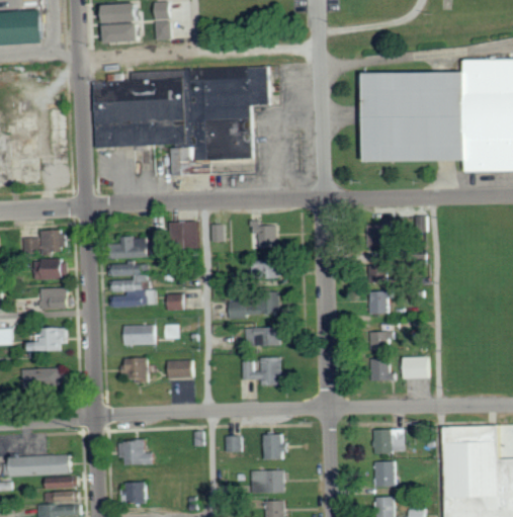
[(172,20),(171,2),(153,2),(153,21),(172,20)]
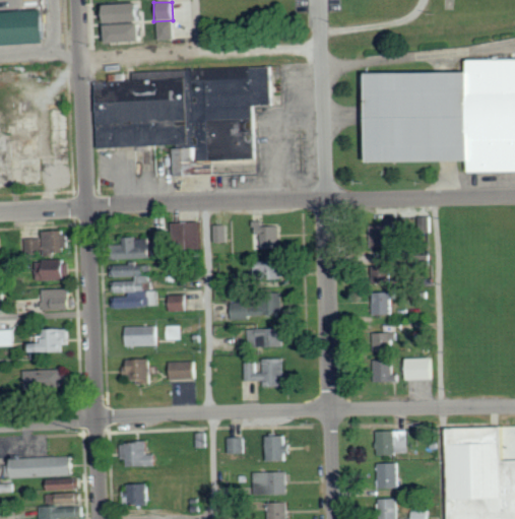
[(142,22),(141,4),(105,6),(106,23),(142,22)]
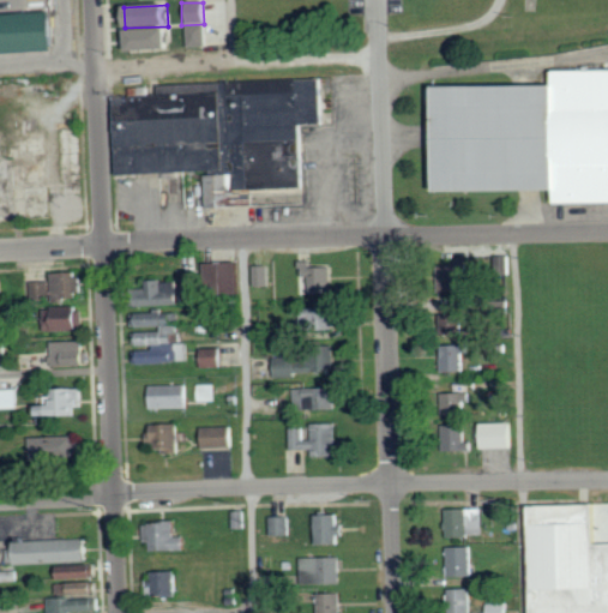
[(0,52),(46,50),(44,11),(0,12),(0,52)]
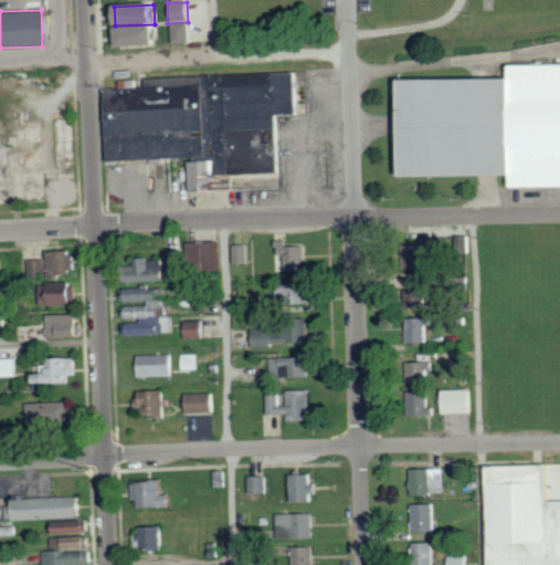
[(188,23),(171,24),(171,44),(189,44),(188,23)]
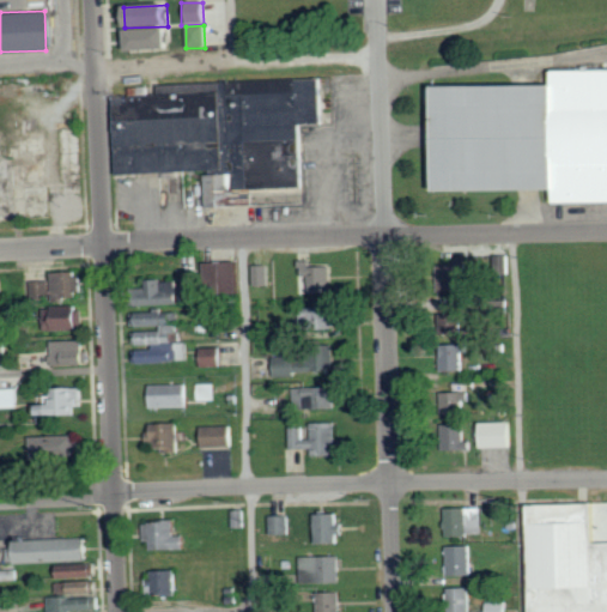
[(128,31),(129,52),(168,50),(168,29),(128,31)]
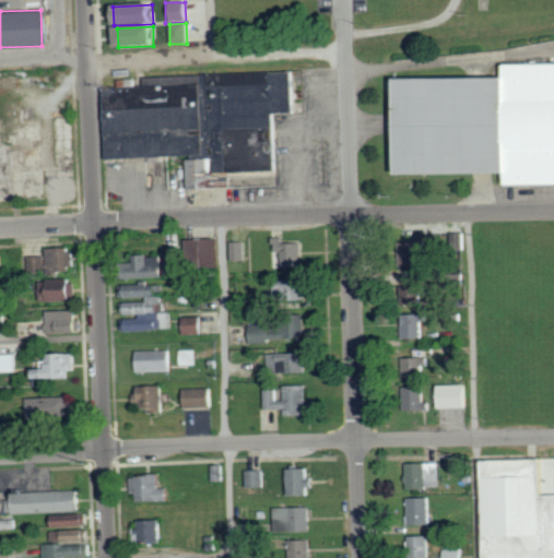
[(553,63),(497,64),(497,79),(391,80),(392,175),(501,174),(501,185),(553,183),(553,63)]
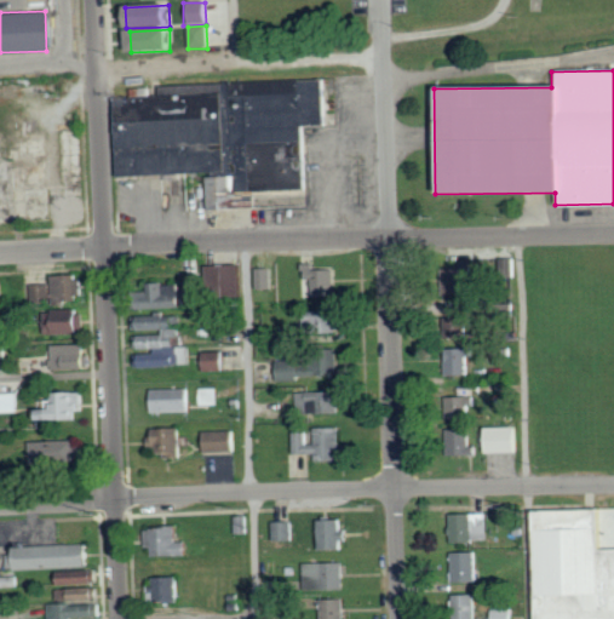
[(305,191),(304,127),(325,127),(323,82),(159,86),(160,97),(110,98),(112,142),(118,142),(119,178),(207,176),(208,212),(225,211),(225,194),(305,191)]
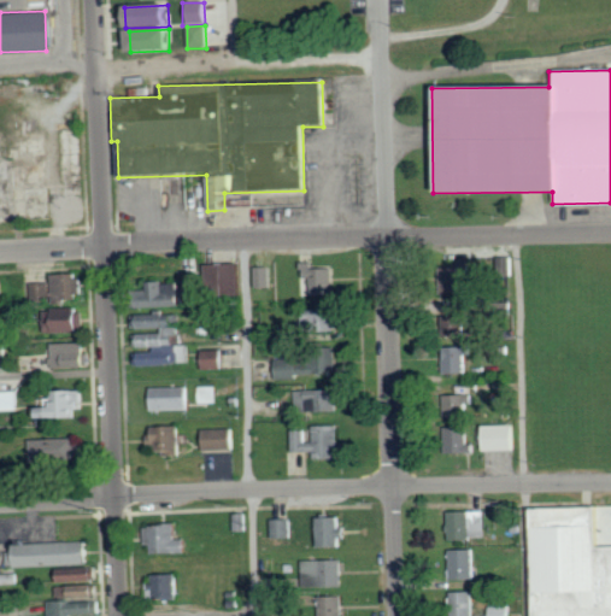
[(487,263),(444,260),(442,293),(486,294),(487,263)]
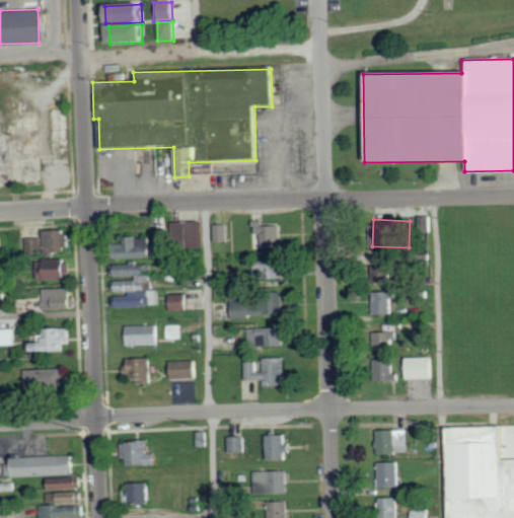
[(198,244),(197,222),(171,223),(172,245),(198,244)]
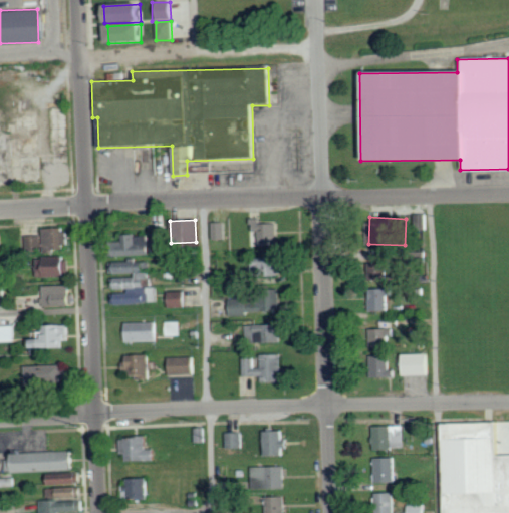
[(254,247),(275,247),(274,225),(258,225),(258,220),(253,220),(254,247)]
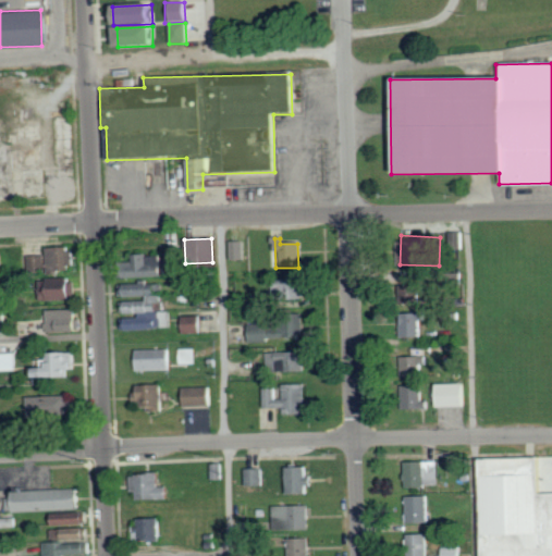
[(241,242),(225,243),(227,261),(241,261),(241,242)]
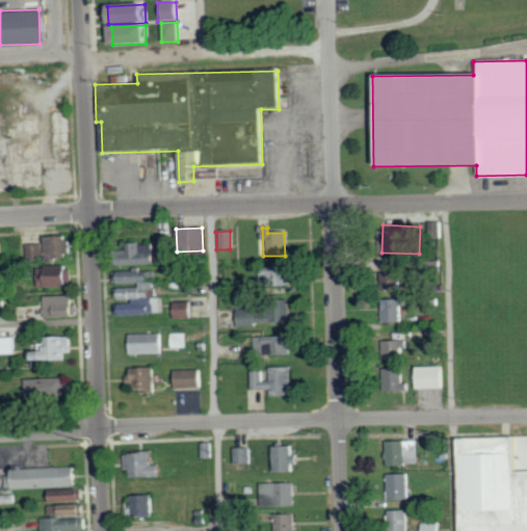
[(38,236),(38,262),(49,262),(50,258),(58,258),(58,254),(62,253),(62,240),(58,240),(58,236),(38,236)]
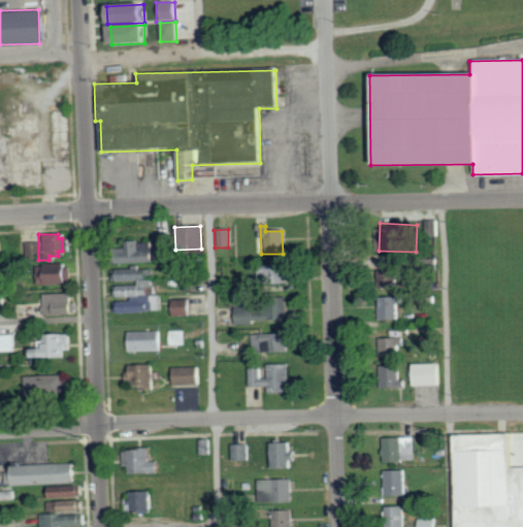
[(155,258),(170,258),(170,239),(155,239),(155,258)]
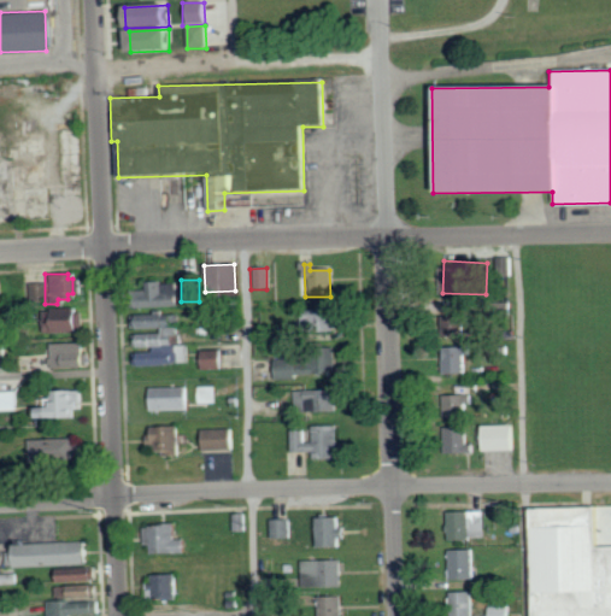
[(24,283),(24,300),(41,300),(41,282),(24,283)]
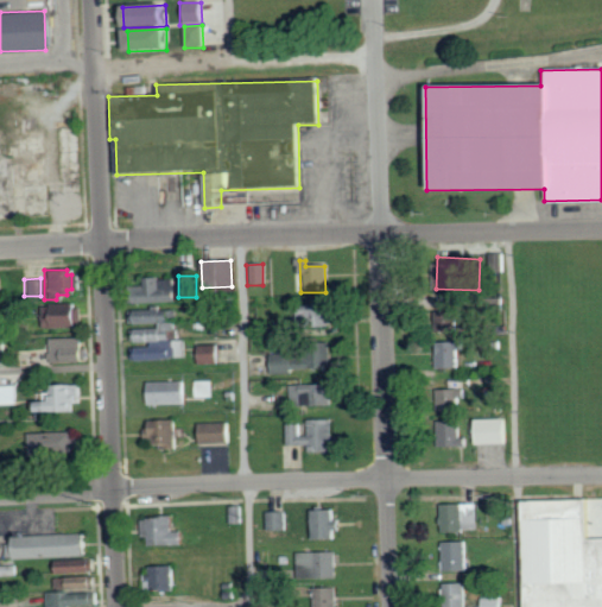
[(175,280),(127,282),(128,305),(175,304),(175,280)]
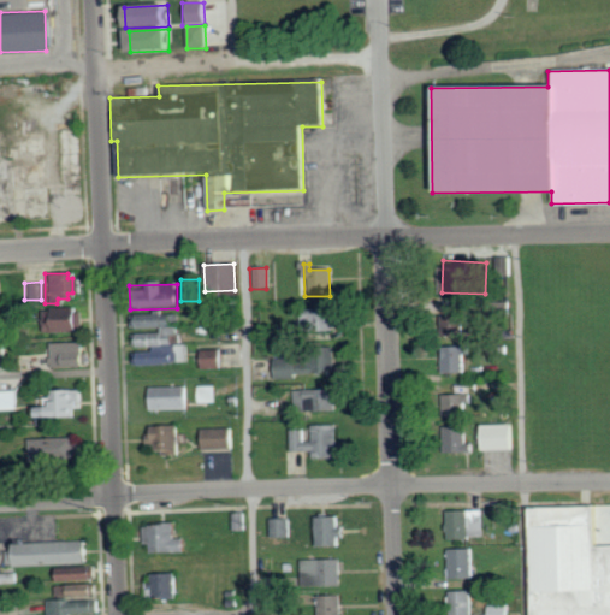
[(37,311),(37,332),(70,331),(70,327),(75,327),(75,311),(69,311),(70,307),(46,307),(46,311),(37,311)]
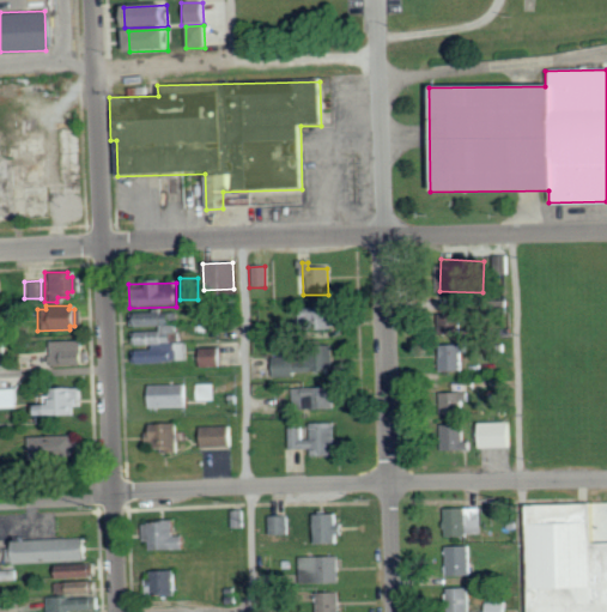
[(184,362),(183,343),(175,343),(174,310),(127,313),(128,327),(157,326),(157,332),(128,333),(129,347),(131,347),(132,363),(184,362)]
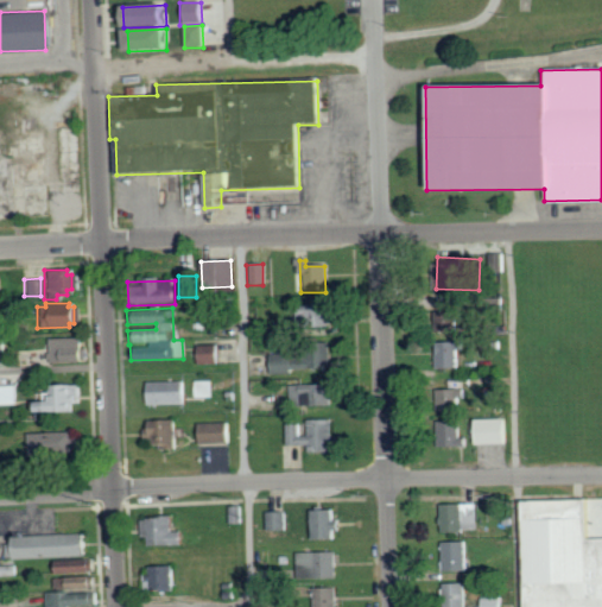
[(327,309),(293,308),(292,328),(325,329),(327,309)]
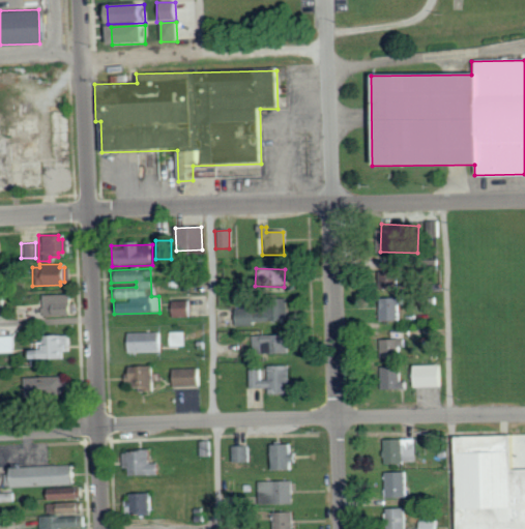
[(403,290),(404,276),(389,275),(387,288),(403,290)]
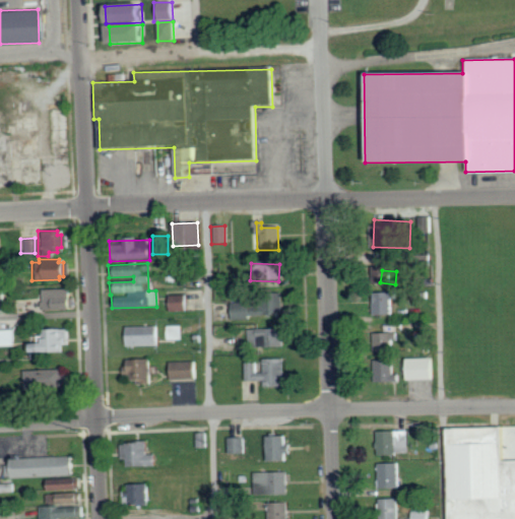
[(39,288),(40,311),(65,311),(64,288),(39,288)]
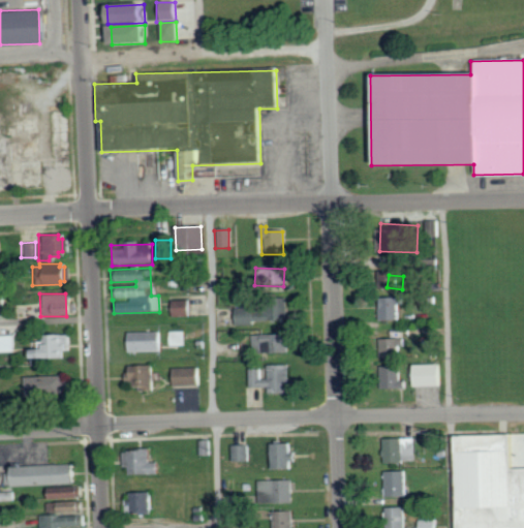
[(284,297),(259,298),(259,308),(234,309),(235,325),(252,325),(252,321),(284,320),(284,297)]
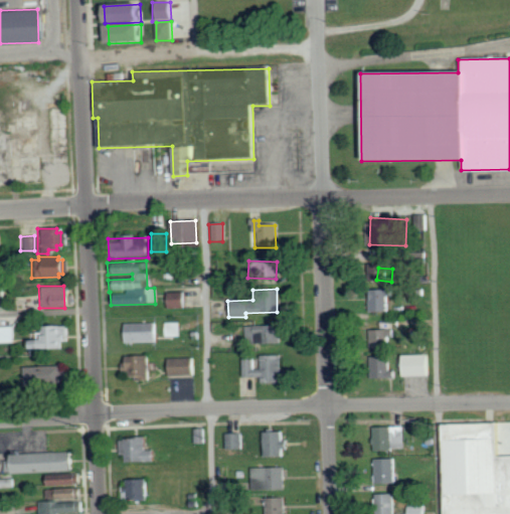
[(367,311),(386,312),(387,291),(367,290),(367,311)]
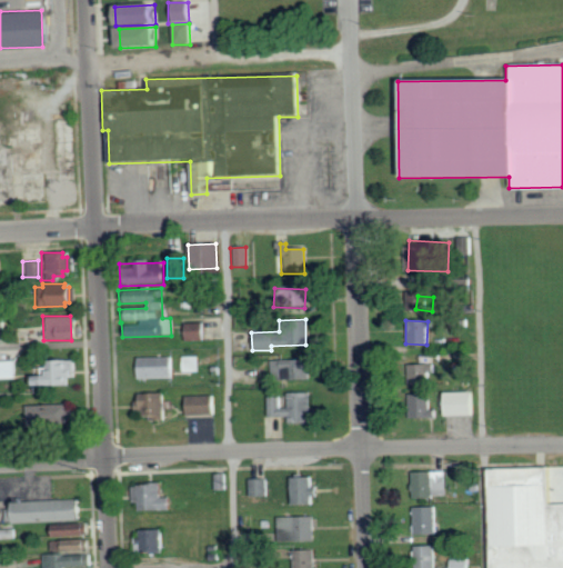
[(203,324),(184,324),(186,340),(203,340),(203,324)]
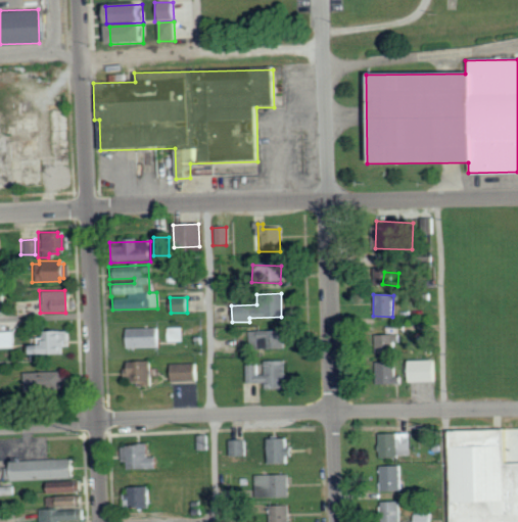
[(125,348),(157,347),(156,328),(125,329),(125,348)]
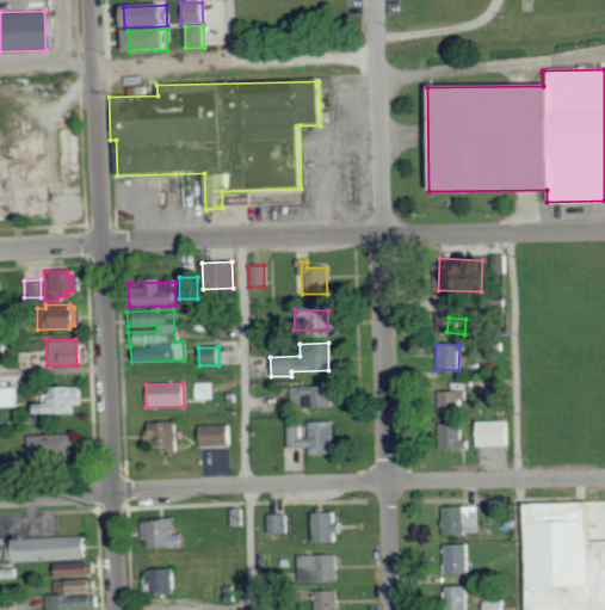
[(211,383),(193,383),(193,400),(211,400),(211,383)]
